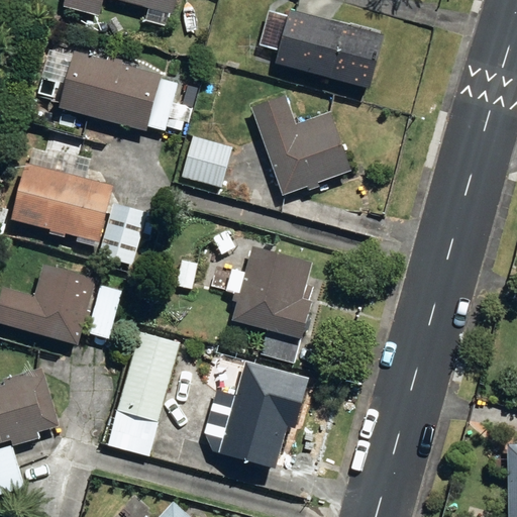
[(144,21),(165,25),(168,14),(172,16),(175,0),(64,0),(63,7),(98,16),(102,0),(114,0),(148,9),(144,21)]
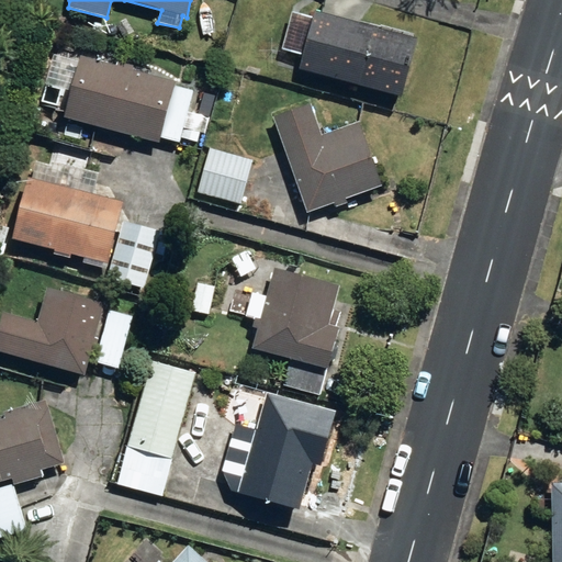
[(299,70),(402,98),(417,37),(315,10),(313,19),(296,14),(287,51),(303,55),(299,70)]
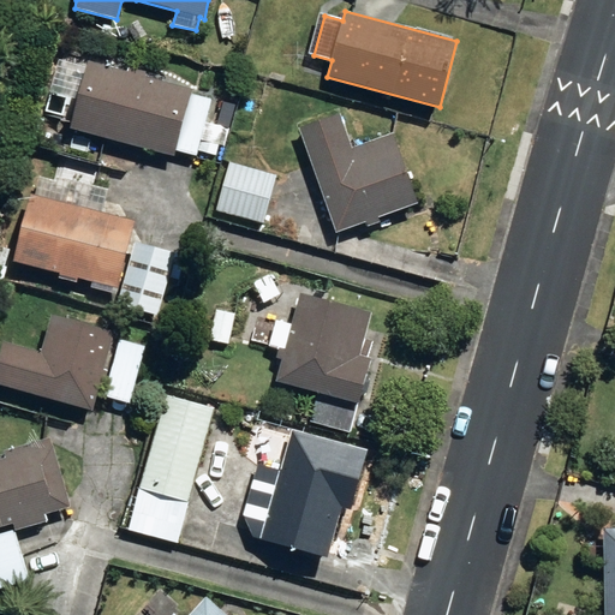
[(129,27),(136,41),(145,36),(138,22),(129,27)]
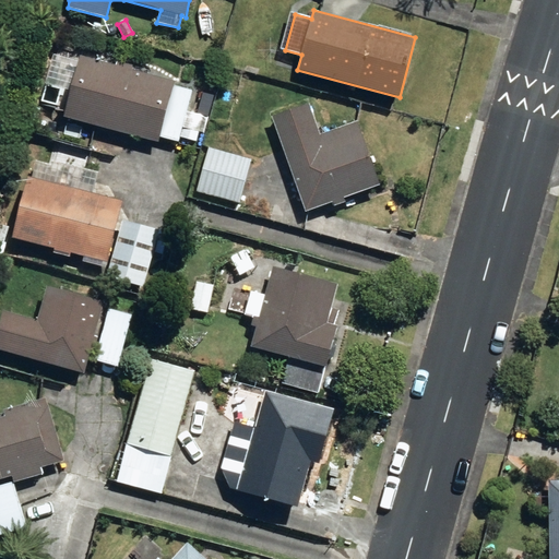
[(266,57),(270,62),(277,59),(275,52),(266,57)]
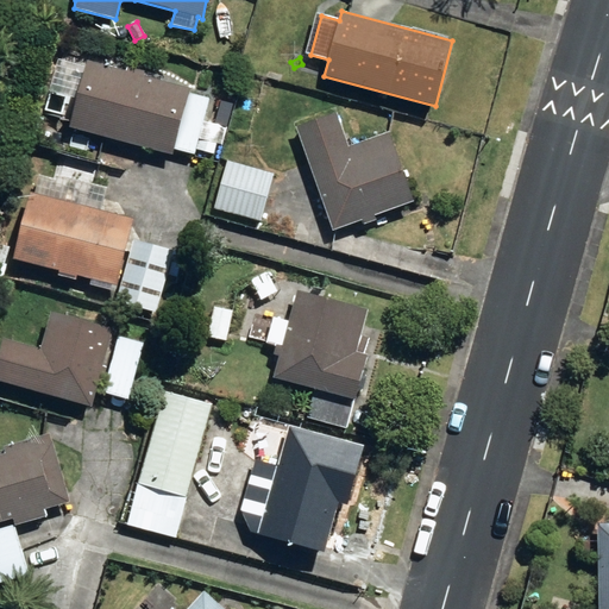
[(69,126),(173,155),(174,149),(194,155),(195,148),(212,152),(220,126),(203,121),(209,99),(189,93),(189,90),(87,62),(86,66),(70,61),(61,94),(77,99),(69,126)]
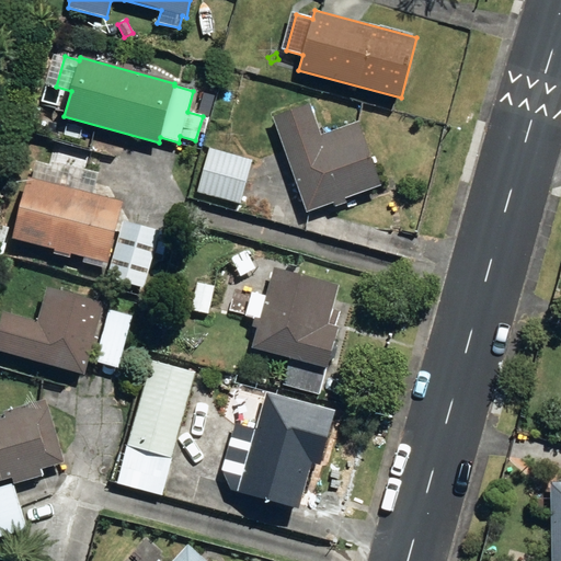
[(201,111),(212,113),(215,95),(205,93),(201,111)]
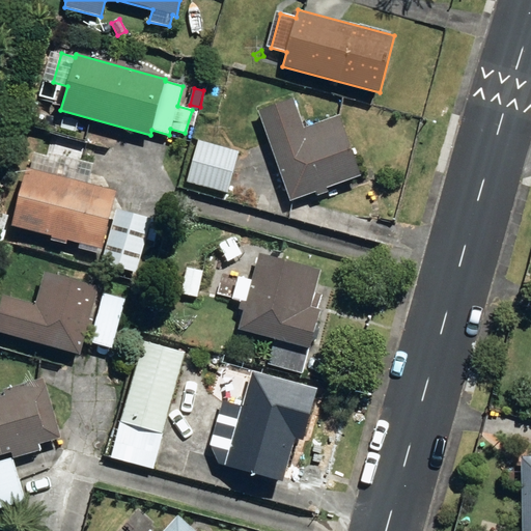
[(258,110),(290,200),(315,192),(316,196),(328,192),(326,188),(359,176),(337,116),(306,128),(295,98),(258,110)]
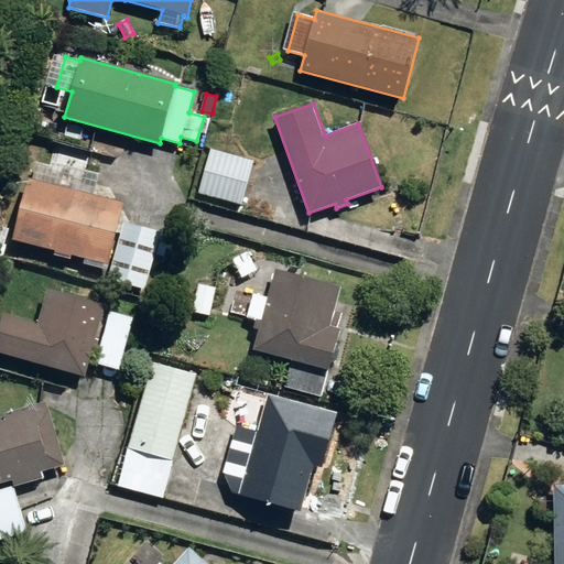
[(199,192),(240,204),(253,161),(212,149),(199,192)]
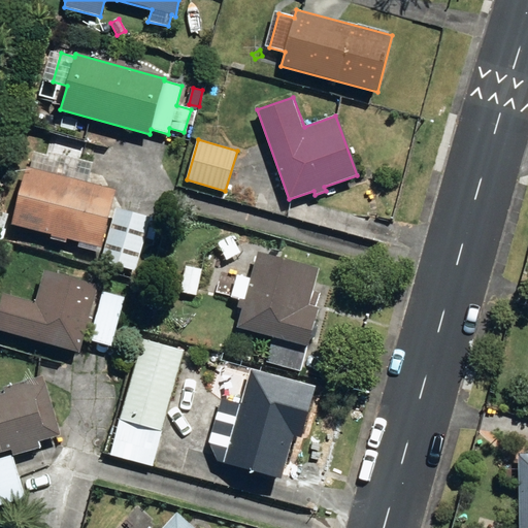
[(12,224),(101,246),(114,191),(75,182),(79,165),(51,158),(48,167),(43,165),(42,172),(26,168),(12,224)]
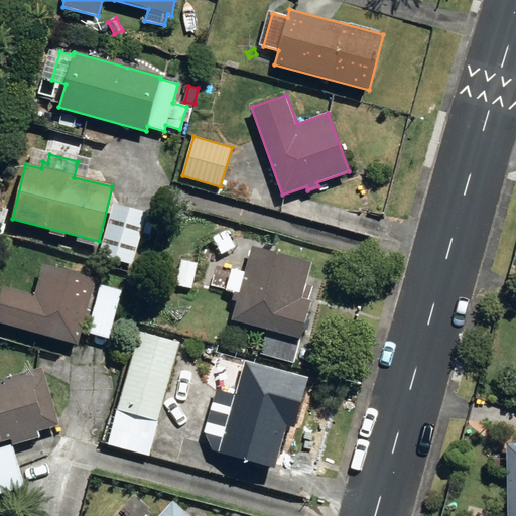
[(108,256),(129,262),(141,216),(120,211),(108,256)]
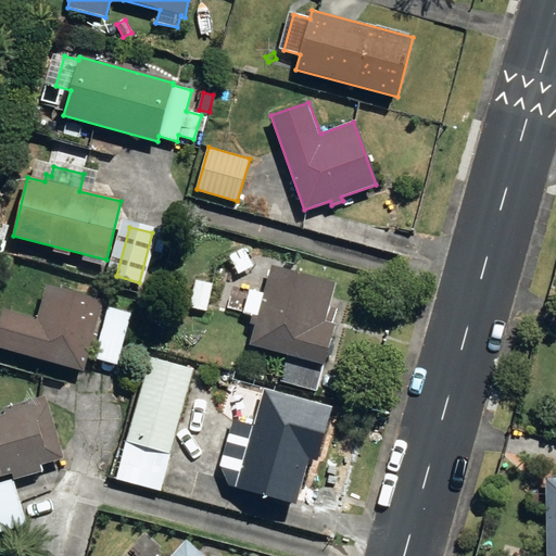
[(229,262),(237,275),(255,264),(248,251),(229,262)]
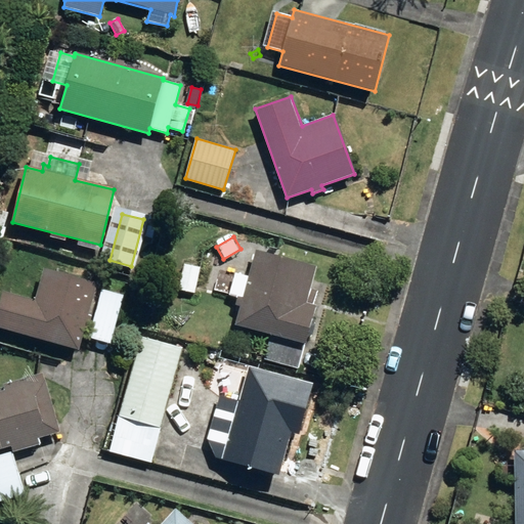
[(187,260),(197,263),(200,252),(190,250),(187,260)]
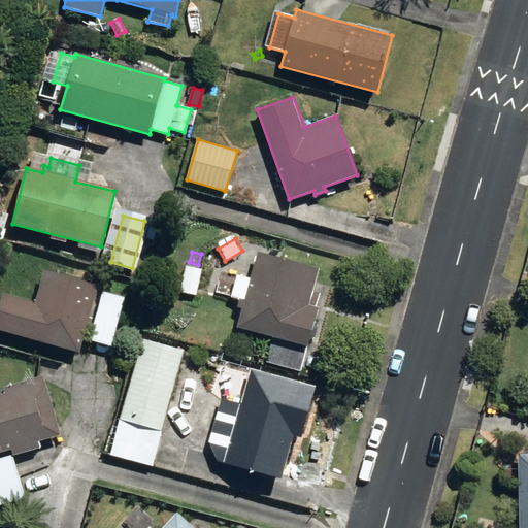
[(266,362),(300,371),(308,339),(316,337),(318,328),(312,324),(317,308),(307,306),(317,269),(258,254),(251,277),(237,274),(230,297),(239,300),(237,307),(242,309),(238,326),(273,336),(266,362)]
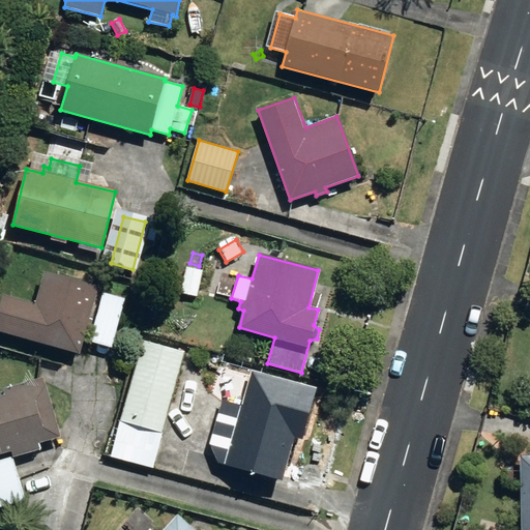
[(179,295),(197,298),(202,270),(185,267),(179,295)]
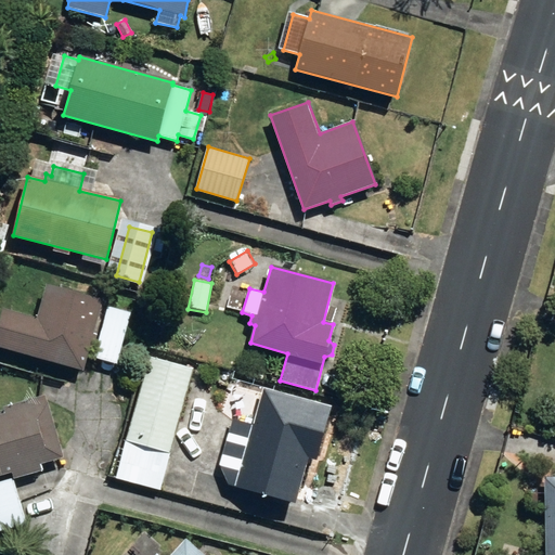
[(0,320),(0,347),(84,371),(89,349),(92,350),(97,334),(93,333),(103,300),(47,285),(38,318),(3,308),(0,320)]
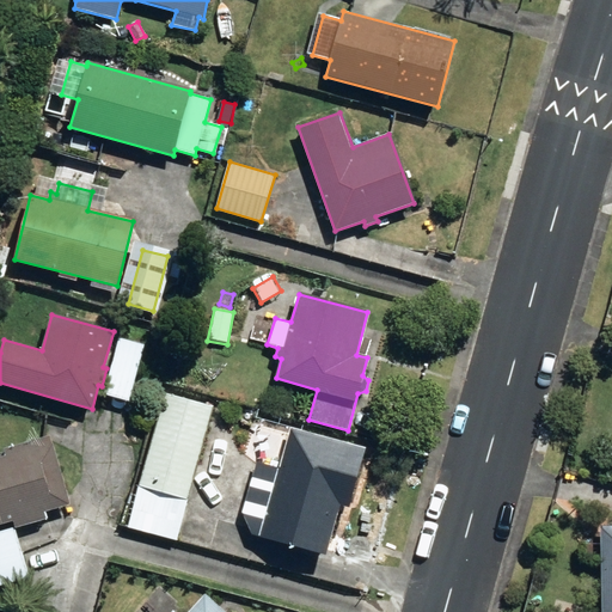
[(102,395),(129,402),(144,346),(117,340),(102,395)]
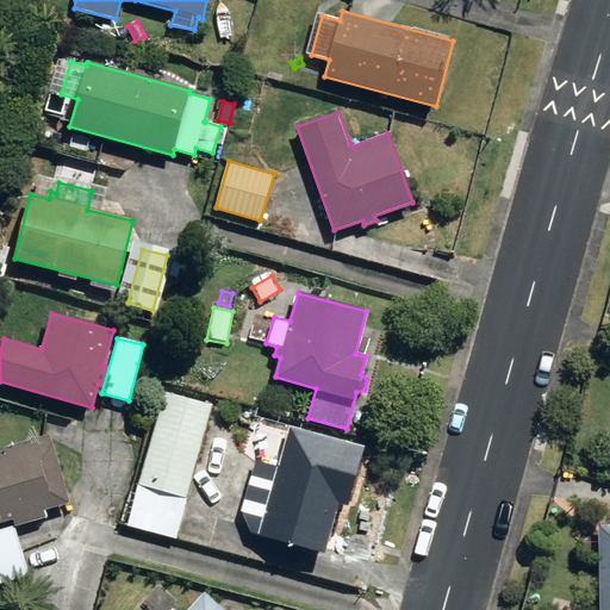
[(139,485),(187,497),(212,404),(165,391),(139,485)]
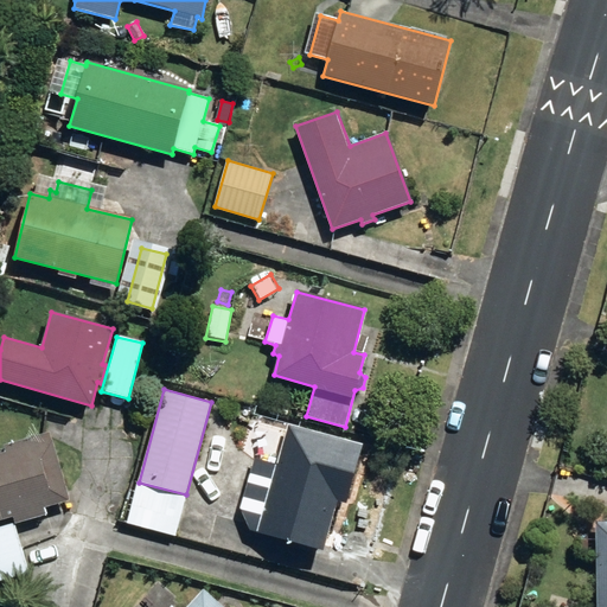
[(250,531),(325,551),(338,502),(346,504),(363,445),(288,425),(278,464),(253,457),(238,510),(250,531)]
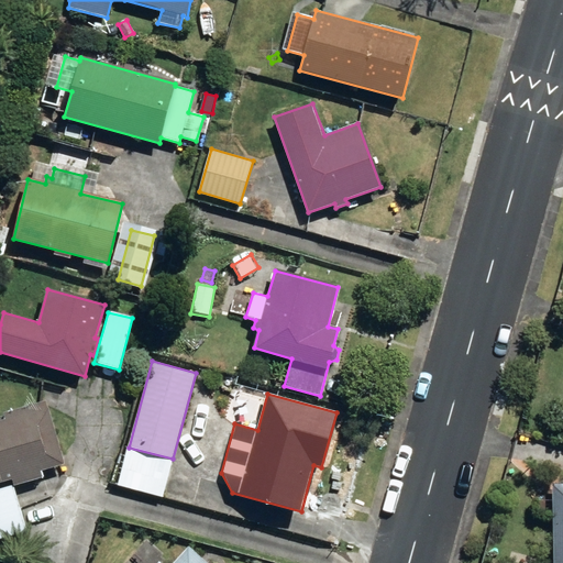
[(0,420),(0,483),(11,479),(13,485),(43,477),(41,472),(64,464),(45,401),(4,414),(6,419),(0,420)]
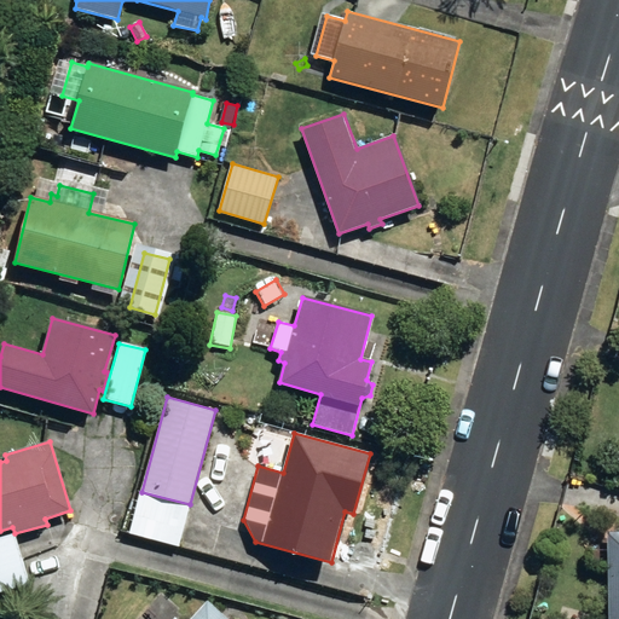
[(618,618),(618,532),(607,532),(608,618),(618,618)]
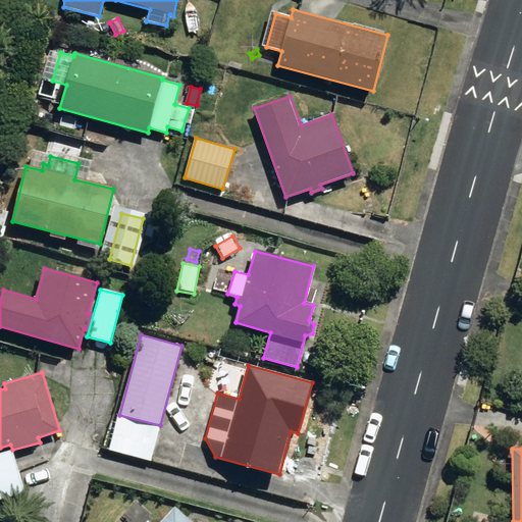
[(0,453),(0,500),(24,492),(12,450),(0,453)]
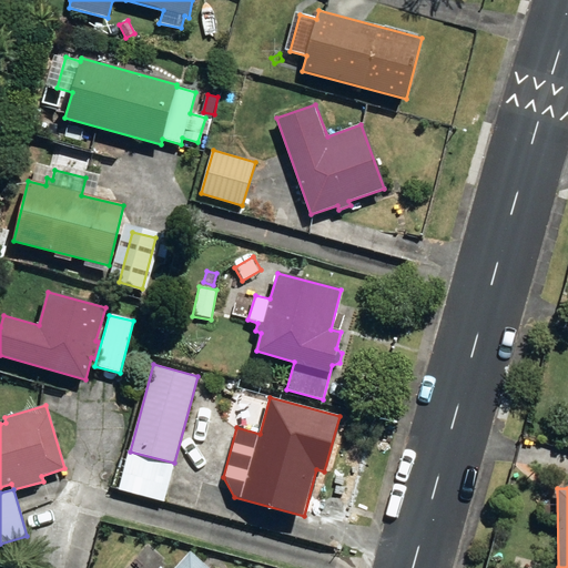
[(209,567),(192,551),(176,567),(164,567),(162,566),(160,567),(209,567)]
